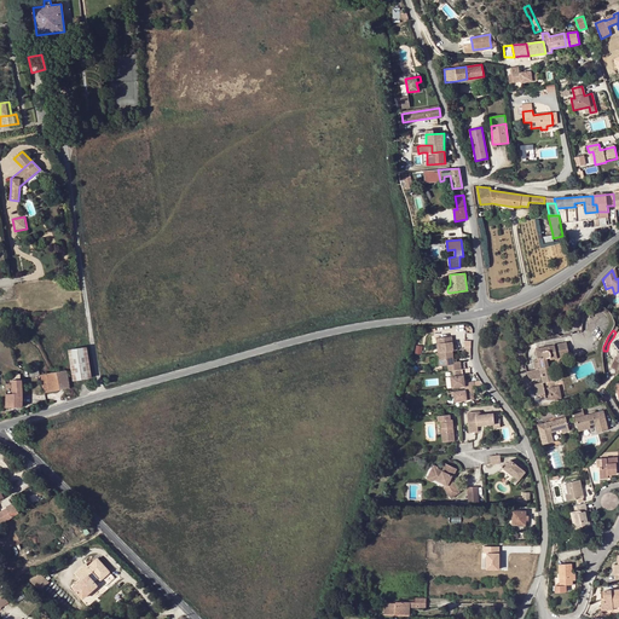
[(447,366),(449,372),(462,370),(461,363),(456,363),(455,363),(453,359),(452,352),(457,351),(457,346),(455,346),(452,346),(452,342),(451,337),(438,340),(440,353),(438,353),(435,354),(437,368),(447,366)]
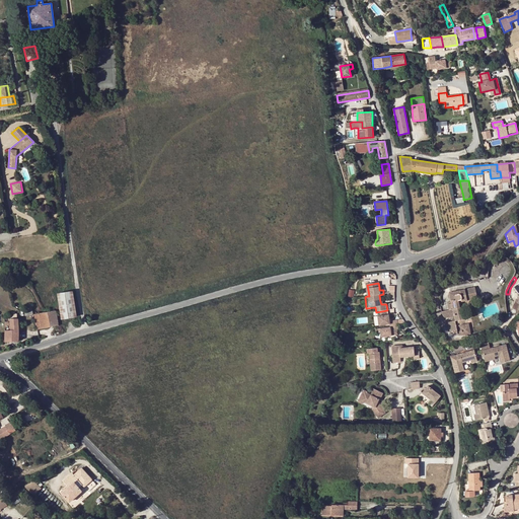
[(454,315),(455,320),(464,318),(461,306),(459,306),(458,302),(477,298),(475,287),(449,293),(451,303),(447,303),(449,309),(453,309),(454,315)]
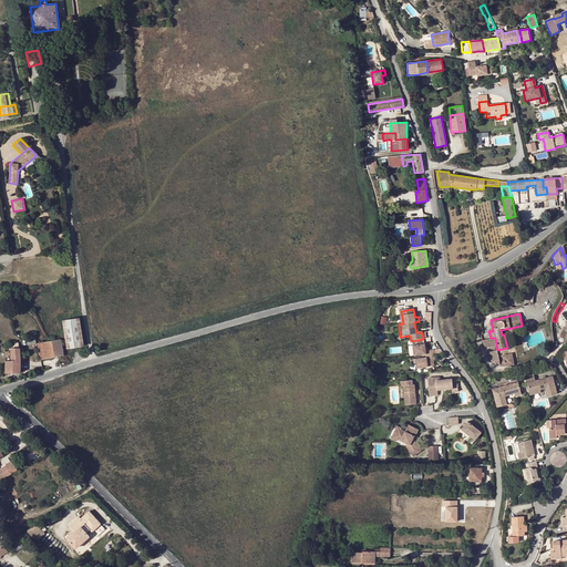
[(80,318),(62,320),(66,349),(83,347),(80,318)]
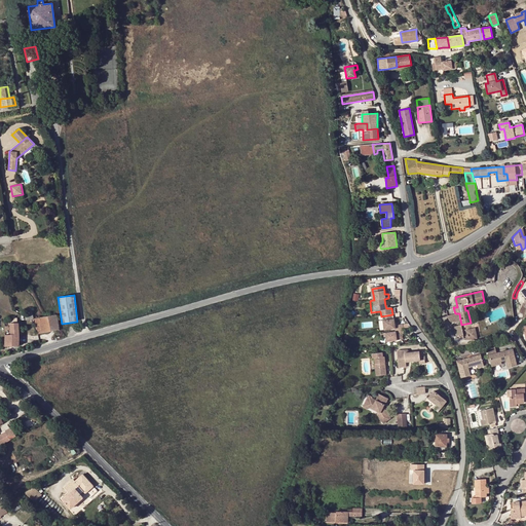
[(459,313),(455,313),(447,315),(448,318),(451,322),(460,320),(459,313)]
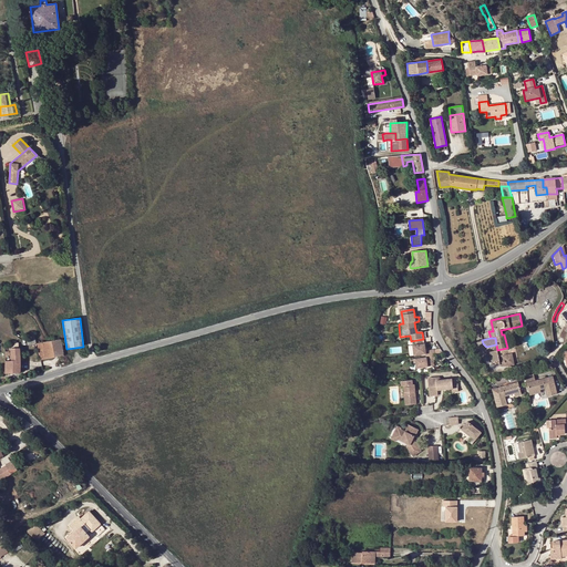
[(54,357),(63,356),(60,339),(52,340),(54,357)]
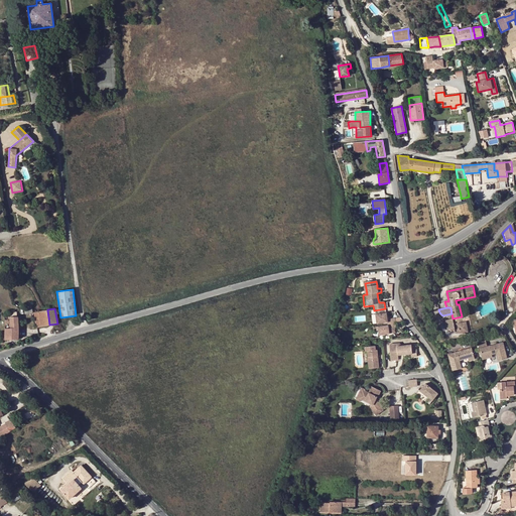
[(36,327),(49,325),(47,309),(34,312),(36,327)]
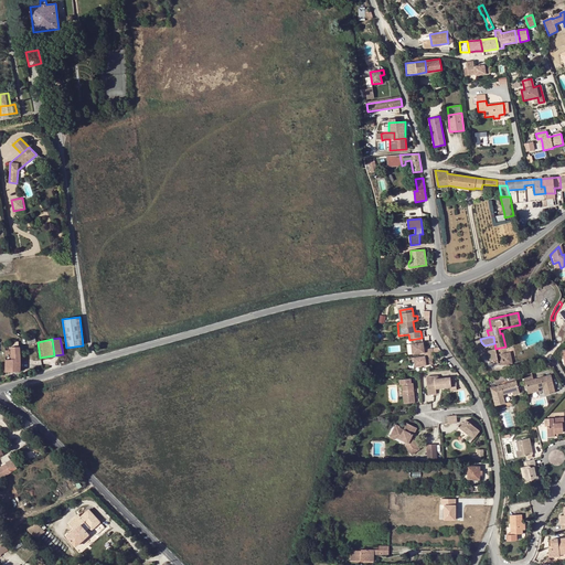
[(424,351),(424,348),(423,343),(416,344),(411,345),(413,355),(424,354),(425,358),(414,359),(415,363),(415,369),(426,366),(425,361),(433,360),(434,360),(433,350),(426,351),(424,351)]
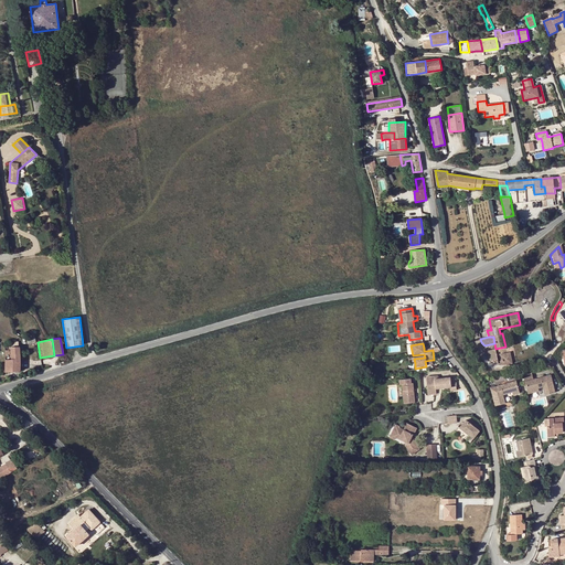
[(11,347),(11,354),(11,360),(6,360),(6,372),(20,371),(20,347),(11,347)]
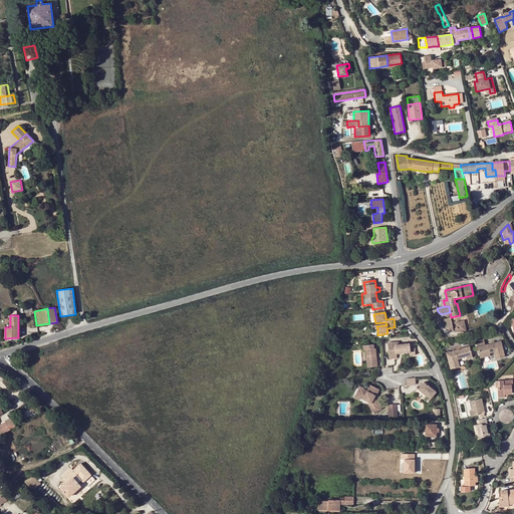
[(453,327),(451,317),(444,319),(446,328),(453,327)]
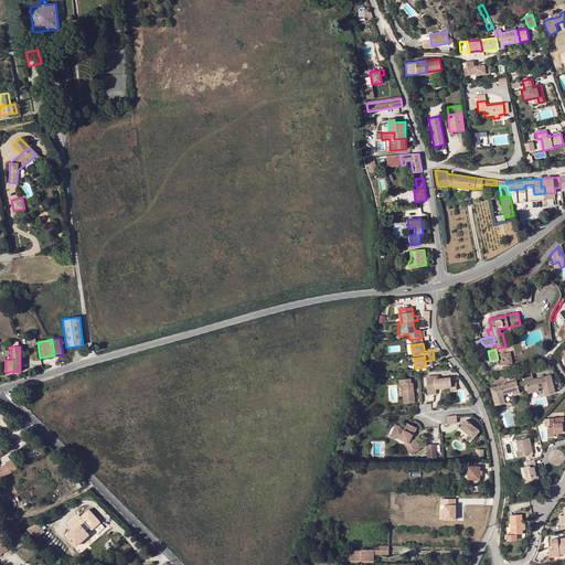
[(500,360),(501,361),(501,362),(502,362),(502,363),(509,364),(512,364),(510,352),(501,354),(502,359),(500,360)]
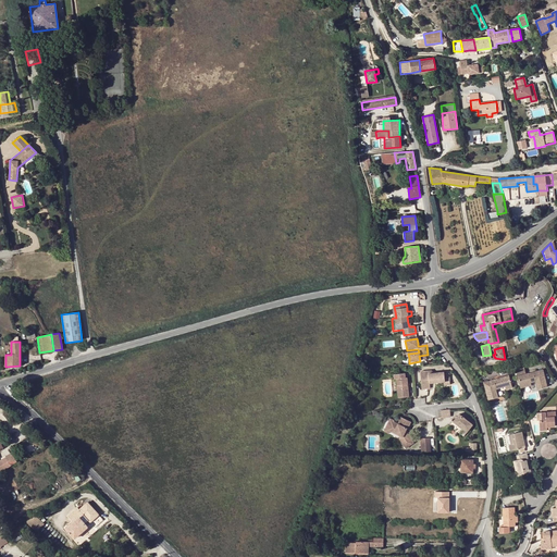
[(525,373),(524,367),(516,369),(519,385),(530,382),(535,381),(537,388),(547,386),(543,369),(535,371),(535,372),(532,373),(532,372),(525,373)]
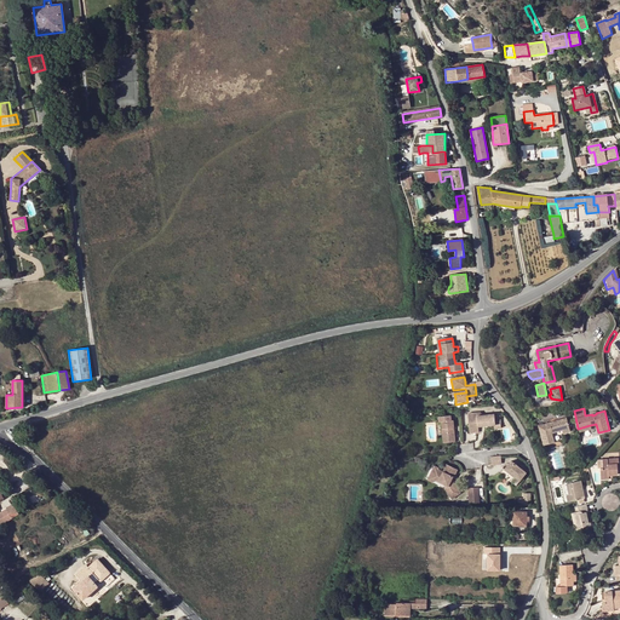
[(469,415),(471,435),(480,434),(480,429),(497,426),(497,430),(503,429),(501,417),(495,418),(495,415),(483,417),(481,414),(469,415)]
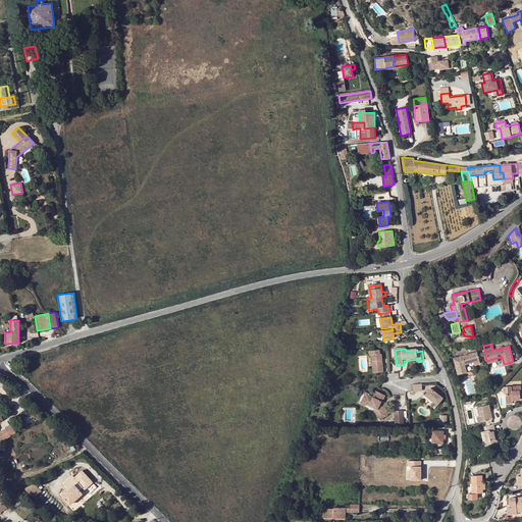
[(380,351),(370,352),(370,356),(372,356),(373,374),(383,373),(382,355),(380,355),(380,351)]
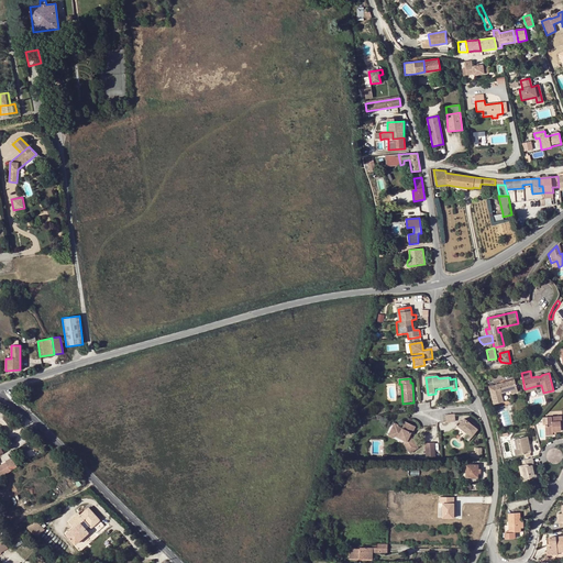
[(500,393),(506,390),(517,388),(515,379),(488,386),(494,404),(503,401),(500,393)]
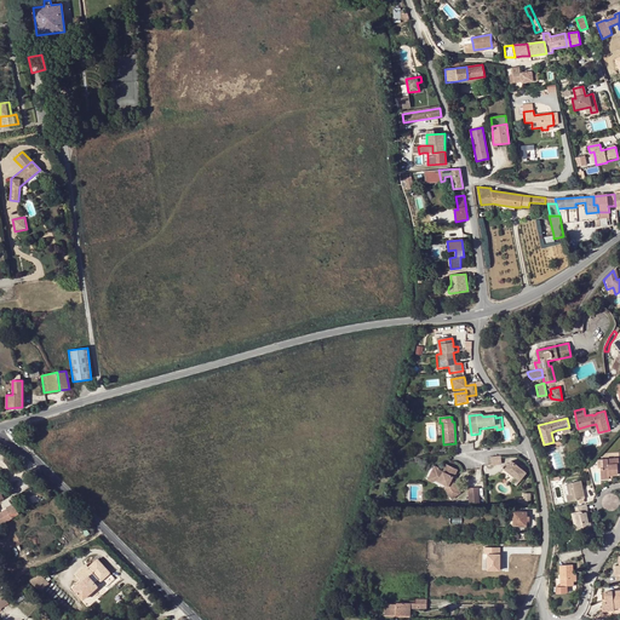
[(601,478),(608,478),(608,475),(612,475),(618,475),(616,468),(616,463),(619,464),(619,458),(602,459),(602,468),(600,468),(601,478)]
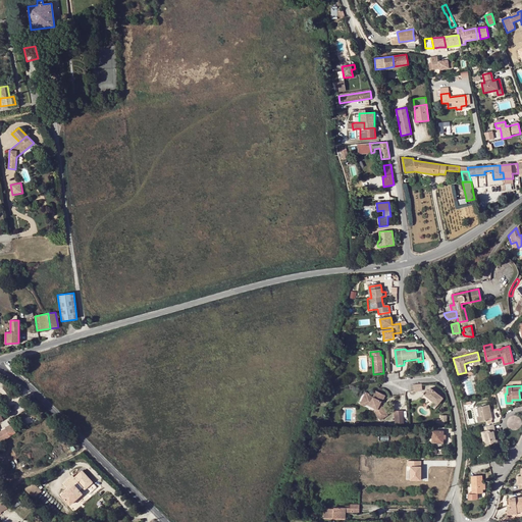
[(430,388),(425,396),(437,407),(444,400),(430,388)]
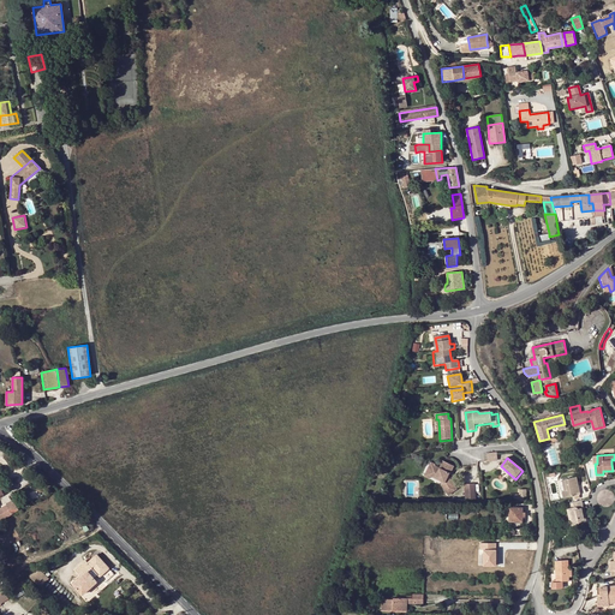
[(431,463),(427,472),(429,473),(429,476),(440,481),(442,484),(441,485),(448,495),(457,489),(447,477),(449,473),(451,475),(454,466),(442,461),(440,467),(431,463)]
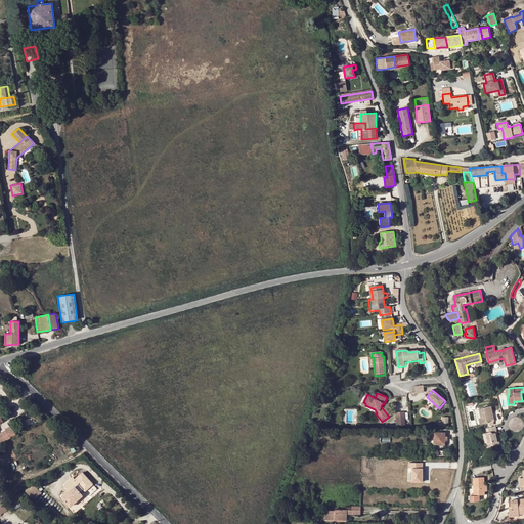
[(490,405),(481,407),(483,417),(481,418),(479,419),(480,424),(494,421),(490,405)]
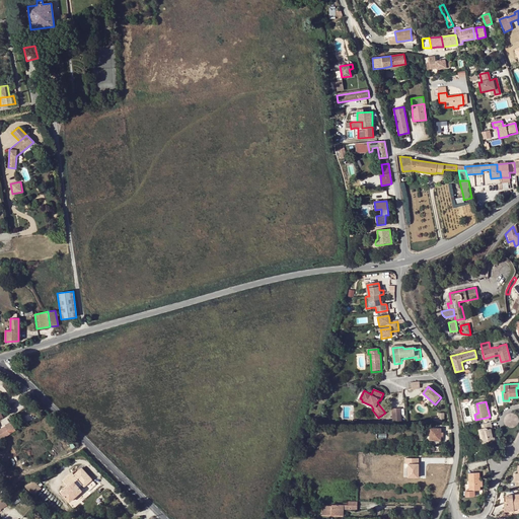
[(393,418),(402,417),(401,409),(392,410),(393,418)]
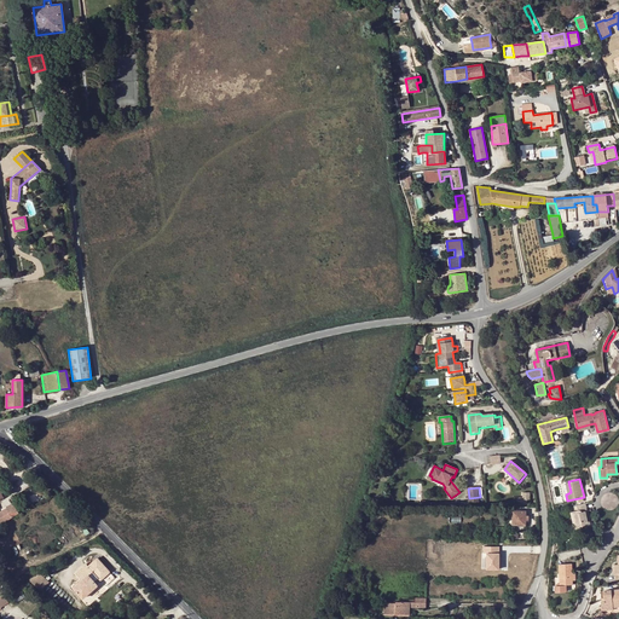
[(522,497),(513,497),(513,504),(530,504),(530,492),(522,492),(522,497)]
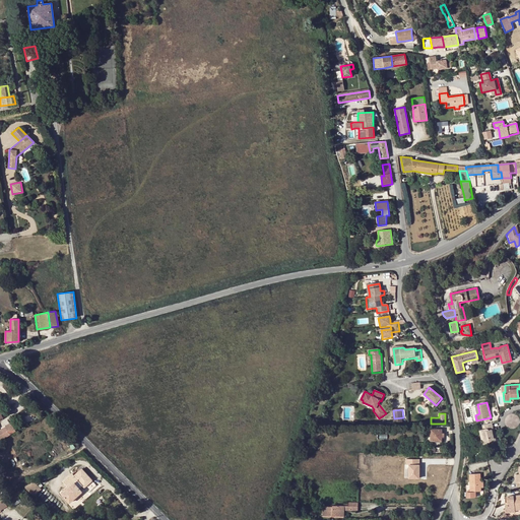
[(492,423),(481,425),(482,429),(478,430),(480,436),(482,436),(484,444),(494,442),(493,438),(492,433),(492,429),(494,429),(492,423)]
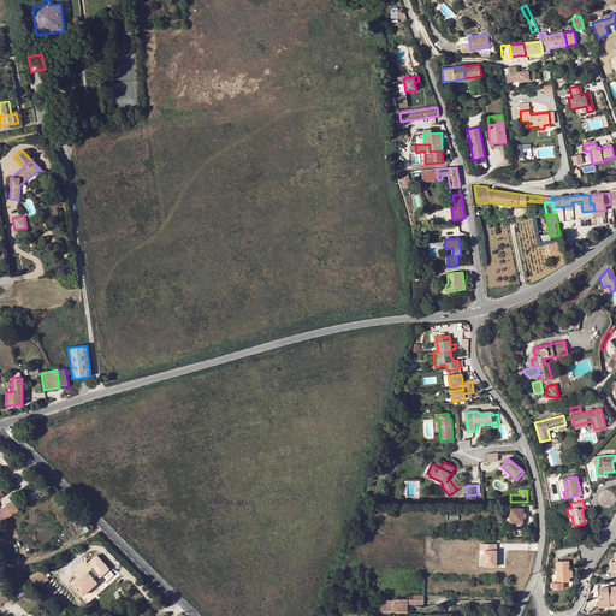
[(0,509),(0,521),(11,515),(19,510),(13,502),(6,507),(0,509)]
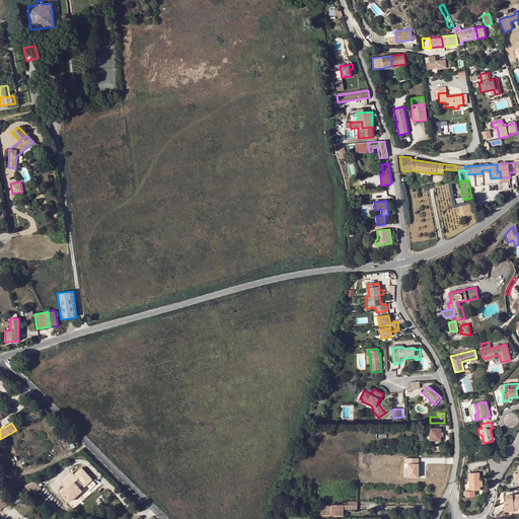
[(440,436),(440,432),(440,428),(429,428),(429,439),(434,439),(440,439),(440,436)]
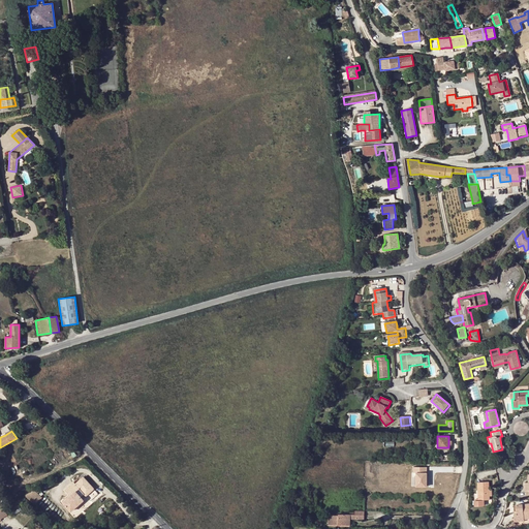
[(421,466),(413,466),(413,472),(415,472),(415,487),(426,487),(426,472),(421,472),(421,466)]
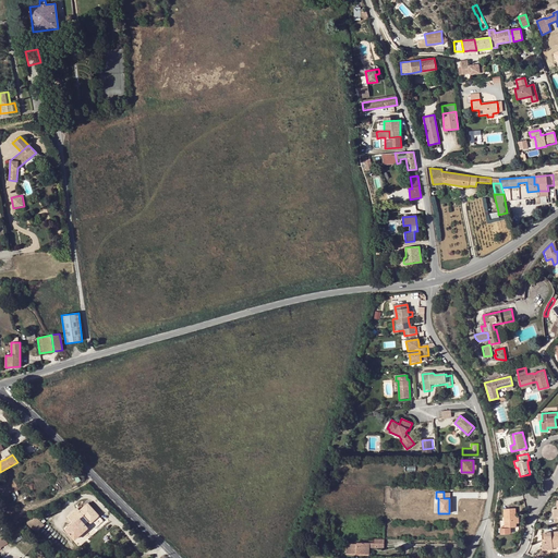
[(73,523),(67,530),(74,540),(88,528),(85,524),(89,521),(77,508),(68,517),(73,523)]
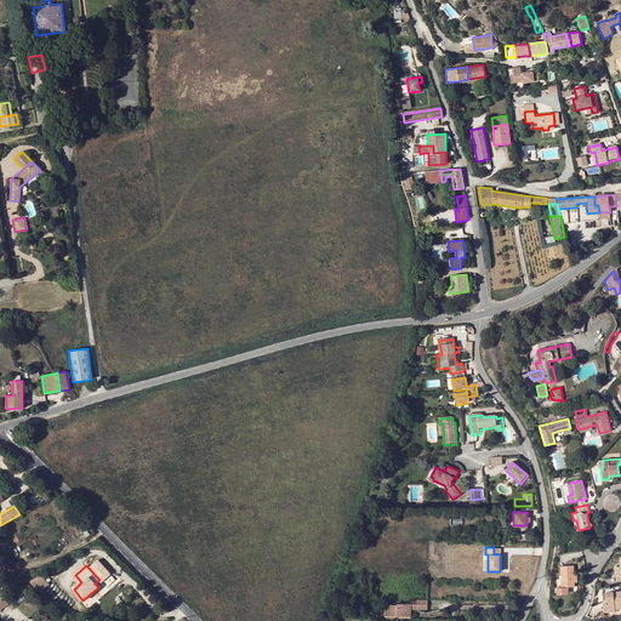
[(560,565),(562,579),(562,586),(557,586),(558,593),(568,593),(568,592),(568,587),(574,586),(574,582),(574,574),(574,565),(560,565)]
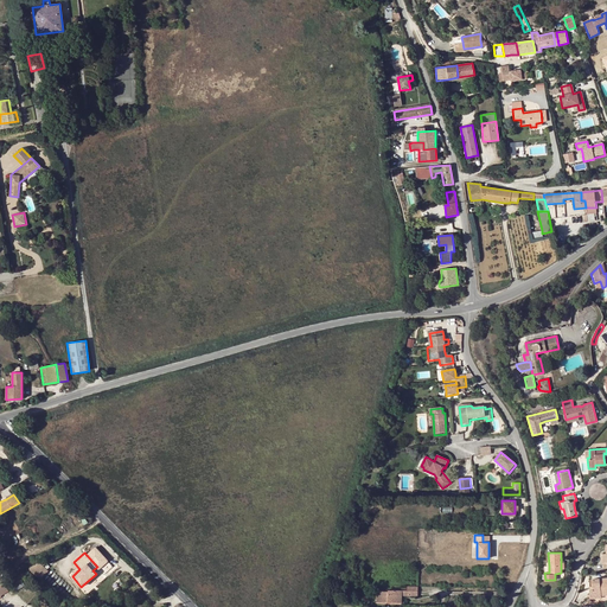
[(29,574),(38,582),(46,574),(36,564),(26,570),(29,574)]
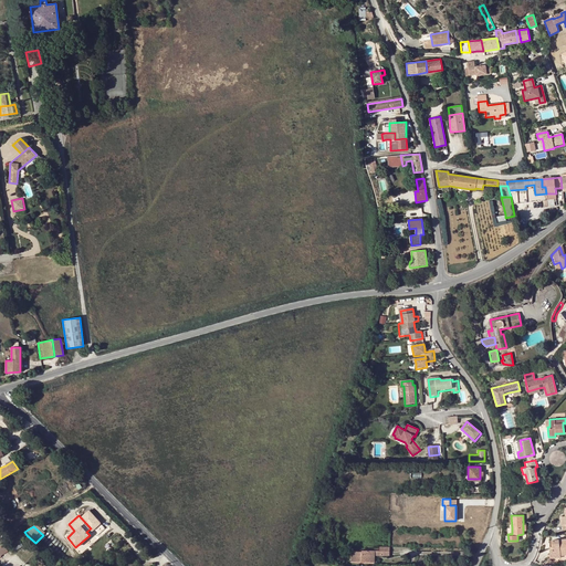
[(24,532),(9,543),(10,545),(27,535),(24,532)]
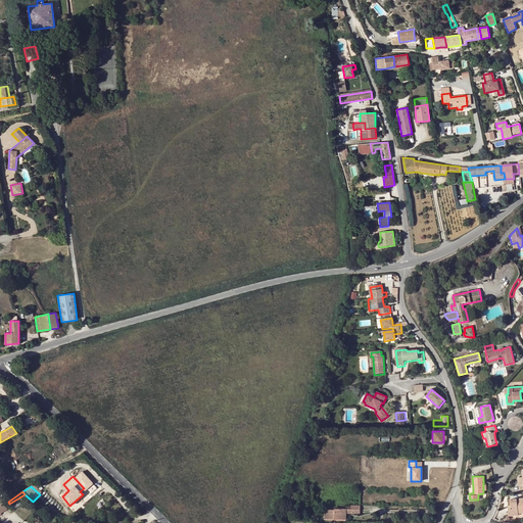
[(522,497),(511,498),(511,506),(511,508),(509,508),(509,515),(518,515),(518,513),(522,512),(522,497)]
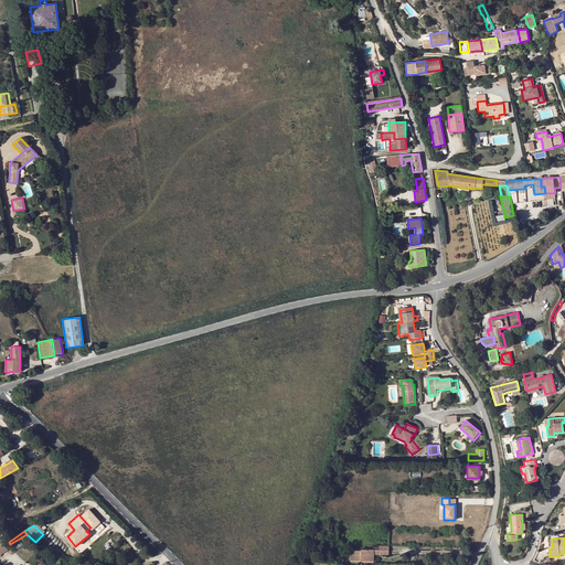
[(361,561),(370,561),(370,554),(371,554),(372,548),(361,548),(361,550),(350,550),(350,561),(361,561)]
